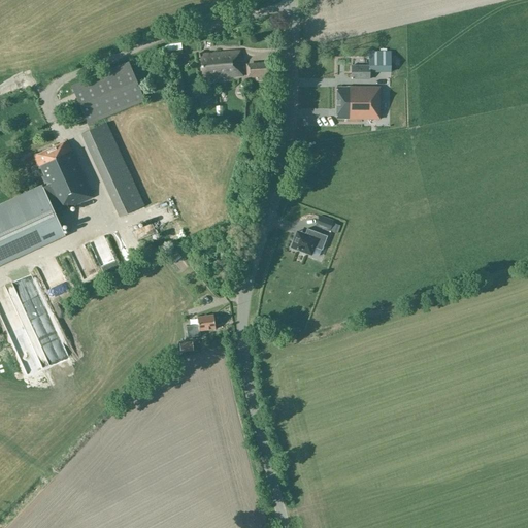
[(208,39),(200,40),(201,48),(210,47),(208,39)]
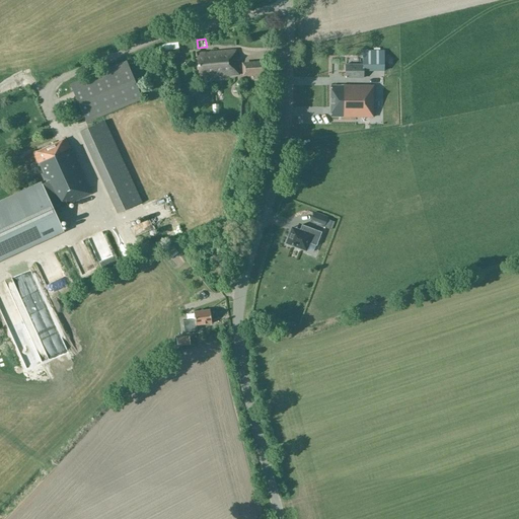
[(168,45),(160,48),(161,53),(169,50),(178,49),(177,44),(168,45)]
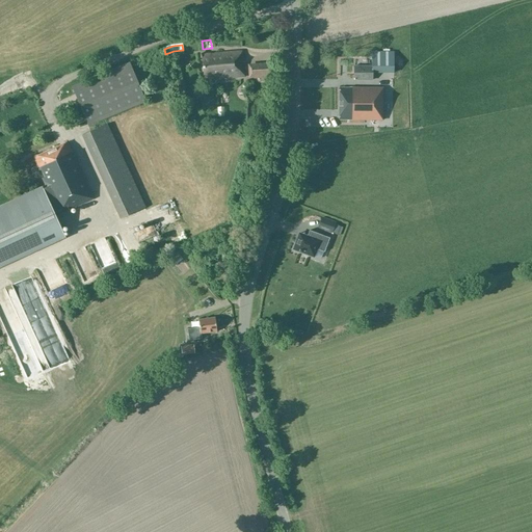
[(243,60),(242,51),(202,55),(204,78),(219,77),(220,79),(244,76),(244,68),(241,68),(240,61),(243,60)]
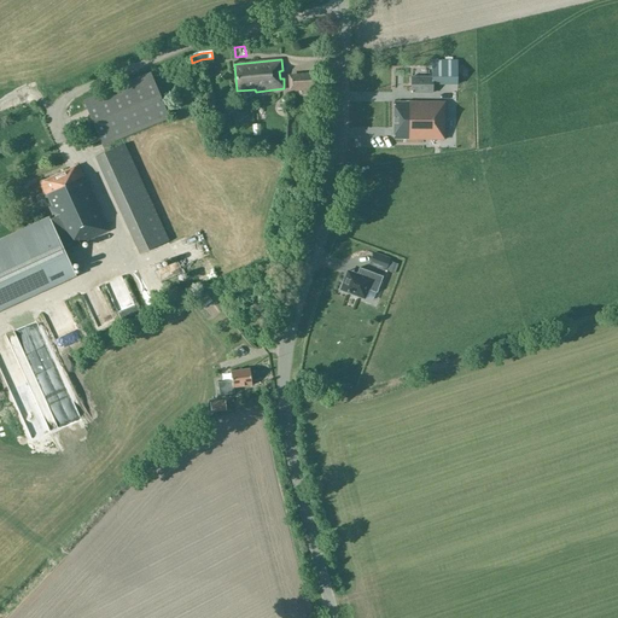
[(412,77),(412,93),(432,93),(432,85),(448,85),(458,85),(458,60),(448,60),(432,60),(432,79),(412,77)]
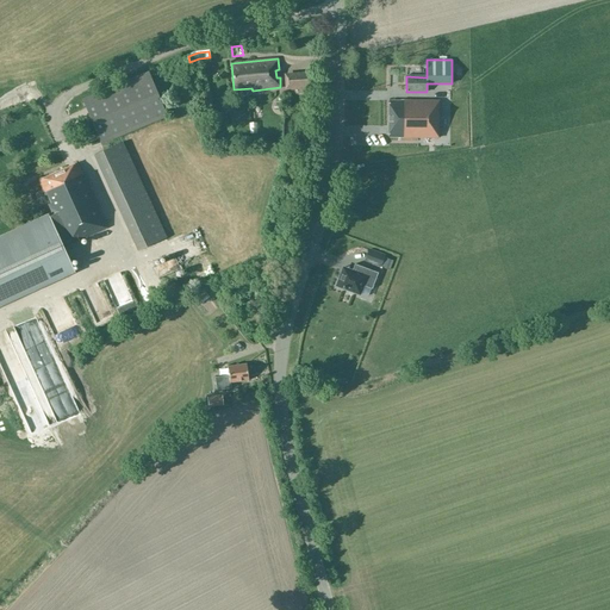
[(286,73),(286,89),(298,89),(299,94),(311,93),(310,72),(302,73),(286,73)]
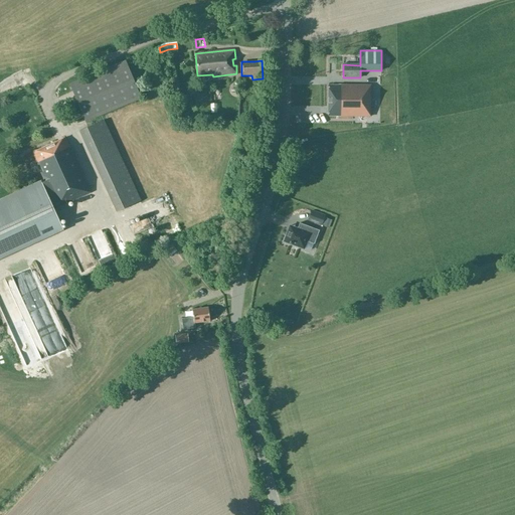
[(125,61),(69,84),(86,122),(141,99),(125,61)]
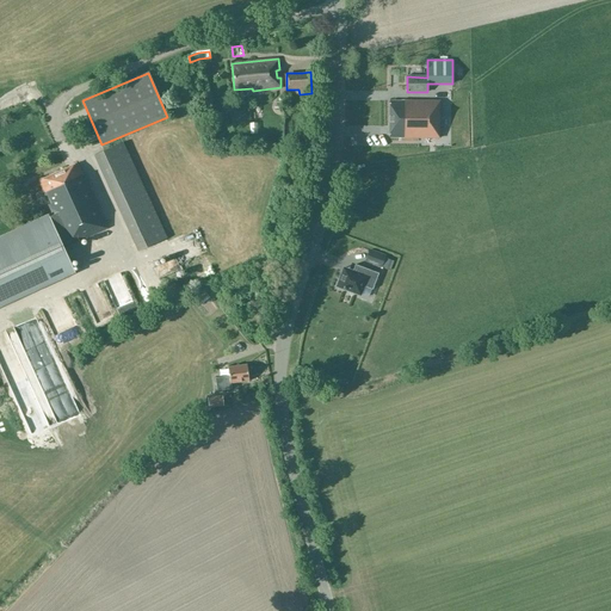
[(389,137),(439,139),(439,102),(390,100),(389,137)]
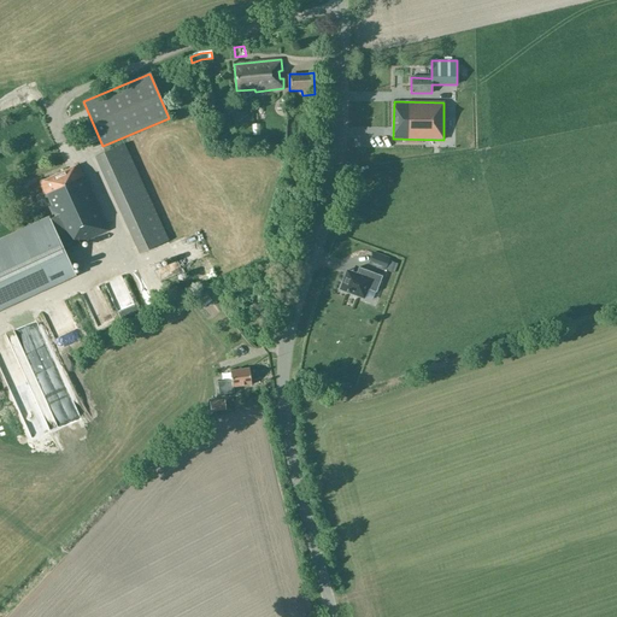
[(124,145),(95,157),(140,254),(168,241),(124,145)]
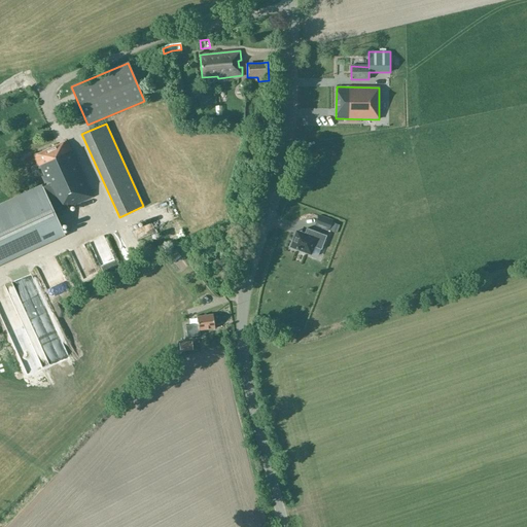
[(34,156),(47,185),(0,207),(0,265),(64,235),(56,215),(60,212),(93,197),(67,141),(34,156)]
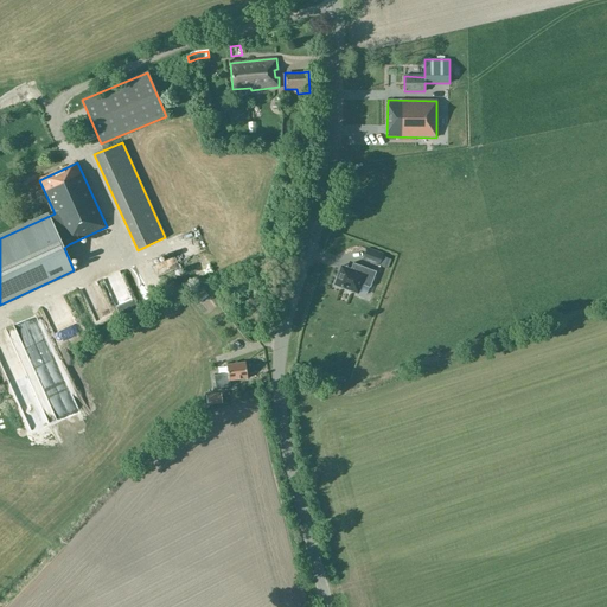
[(181,230),(190,244),(200,238),(192,224),(181,230)]
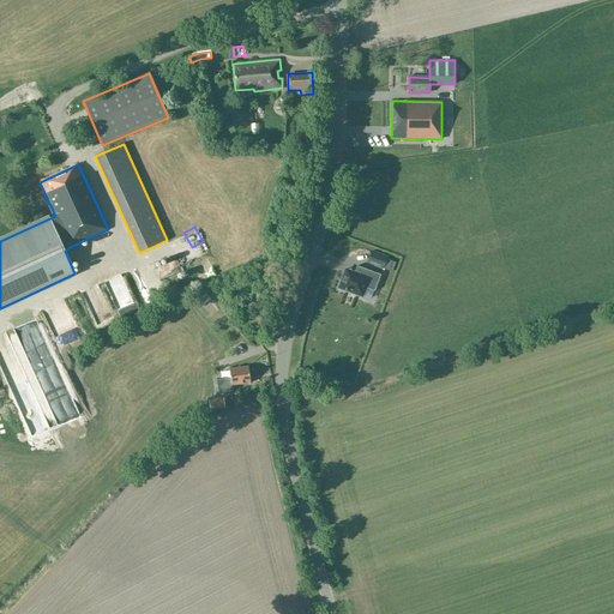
[(387,257),(372,252),(368,263),(383,268),(387,257)]
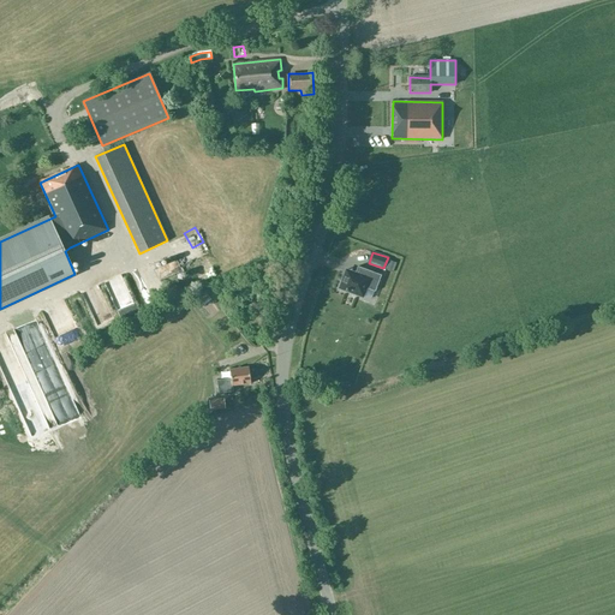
[(381,275),(358,267),(353,278),(345,274),(339,288),(363,297),(366,288),(375,292),(381,275)]
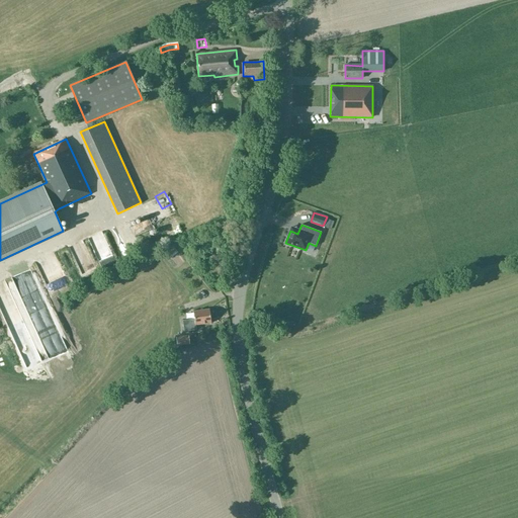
[(170,257),(177,251),(173,247),(166,253),(170,257)]
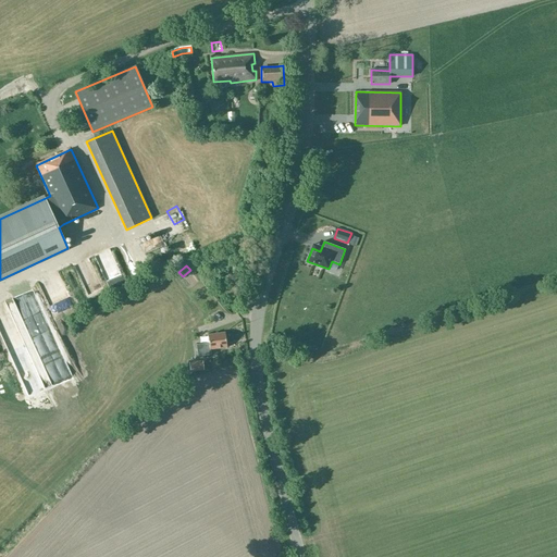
[(77,273),(88,294),(99,287),(89,268),(77,273)]
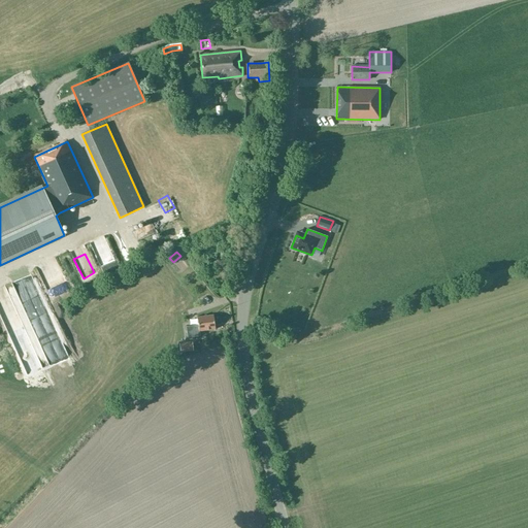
[(0,287),(0,320),(40,305),(31,278),(15,284),(23,306),(10,310),(2,287),(0,287)]
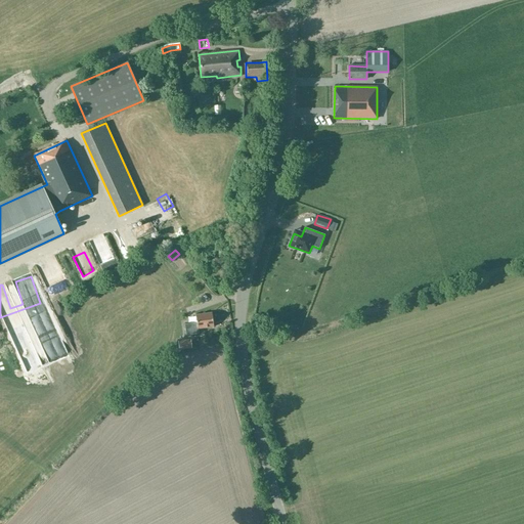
[(197,321),(184,322),(185,334),(198,333),(198,329),(214,326),(212,313),(195,315),(197,321)]
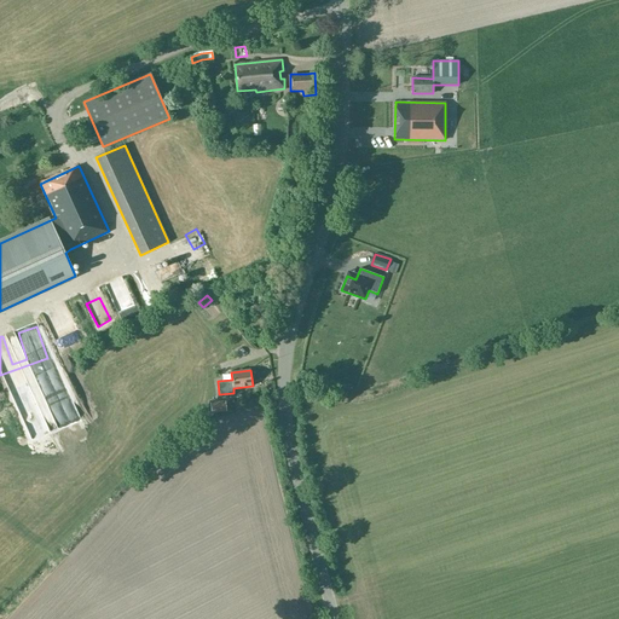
[(225,400),(210,403),(212,414),(227,411),(225,400)]
